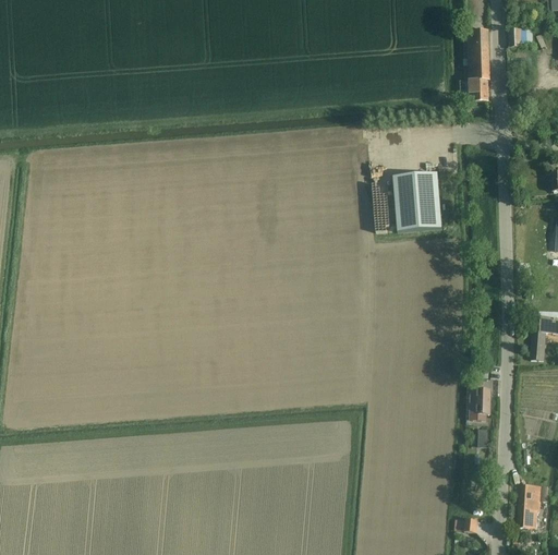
[(552,10),(552,15),(557,15),(557,0),(547,0),(547,5),(552,5),(552,10)]
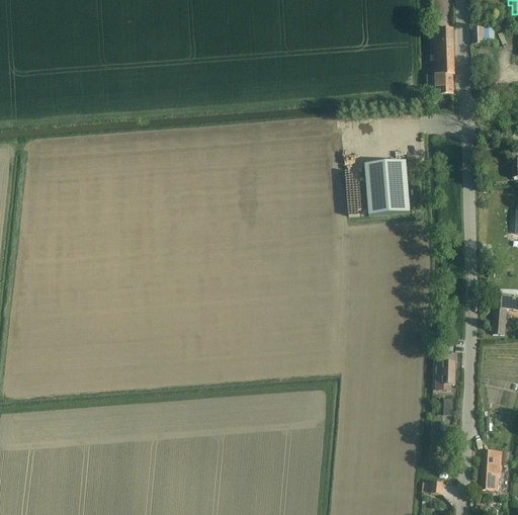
[(436,93),(453,92),(453,72),(455,72),(453,26),(434,27),(436,93)]
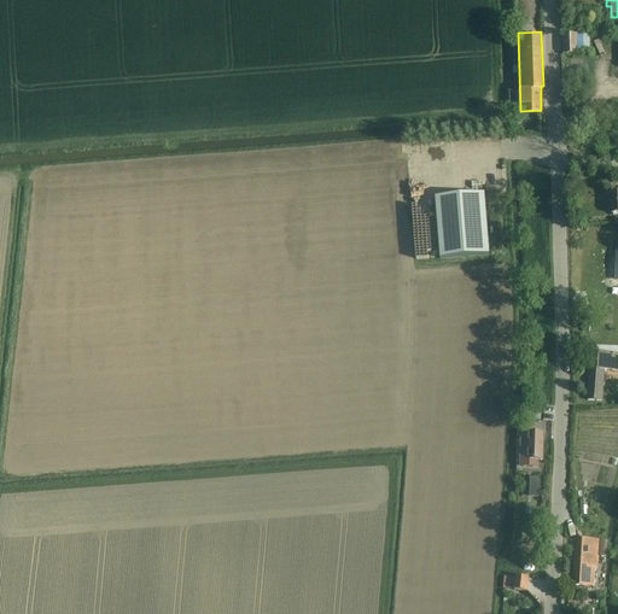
[(576,31),(563,33),(564,52),(577,52),(576,31)]
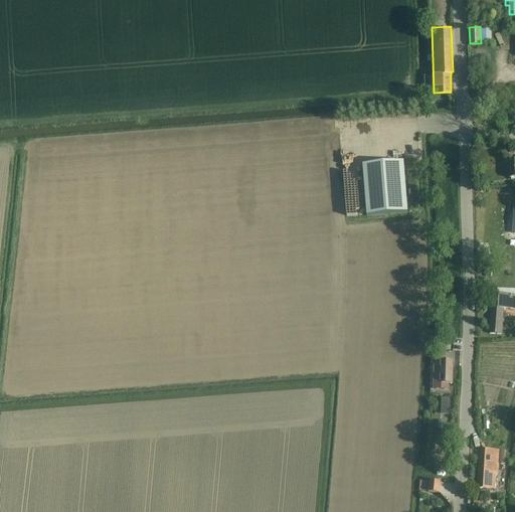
[(491,26),(480,26),(481,42),(492,42),(492,41),(491,26)]
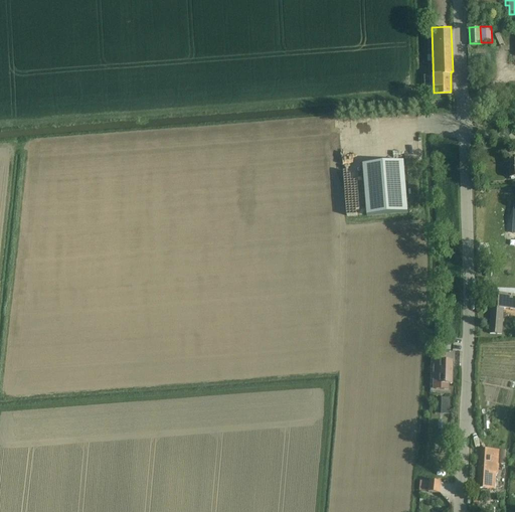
[(403,159),(362,162),(367,213),(407,209),(403,159)]
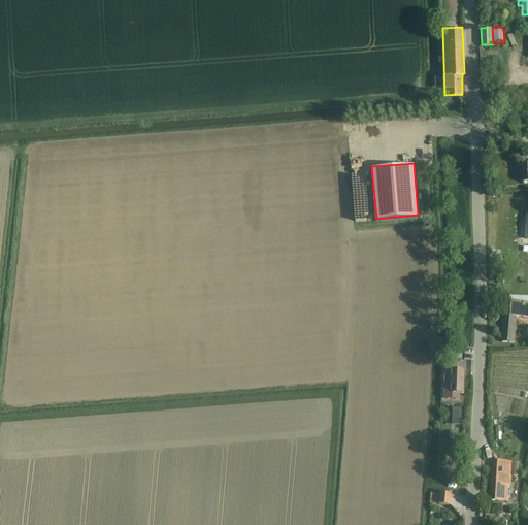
[(527,300),(504,299),(502,339),(515,339),(516,314),(527,314),(527,300)]
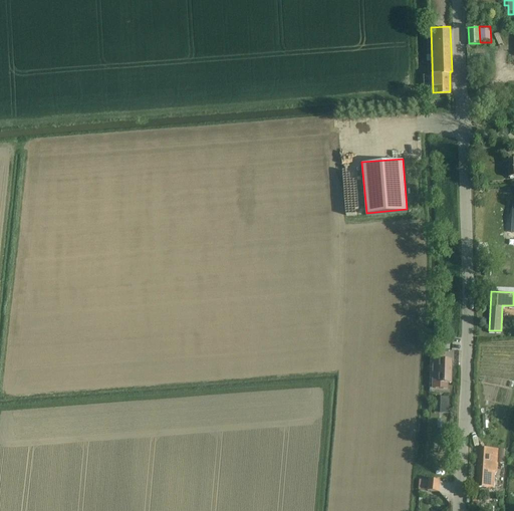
[(438,336),(437,347),(450,347),(451,337),(438,336)]
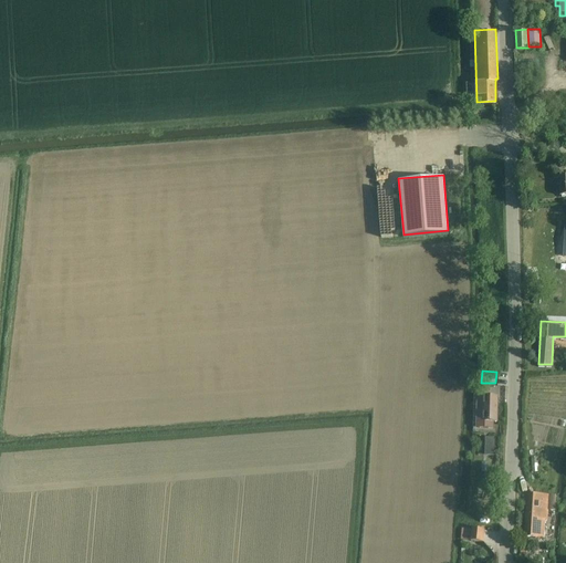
[(478,419),(477,425),(492,426),(492,419),(496,419),(496,399),(496,394),(484,394),(480,394),(478,394),(478,419)]
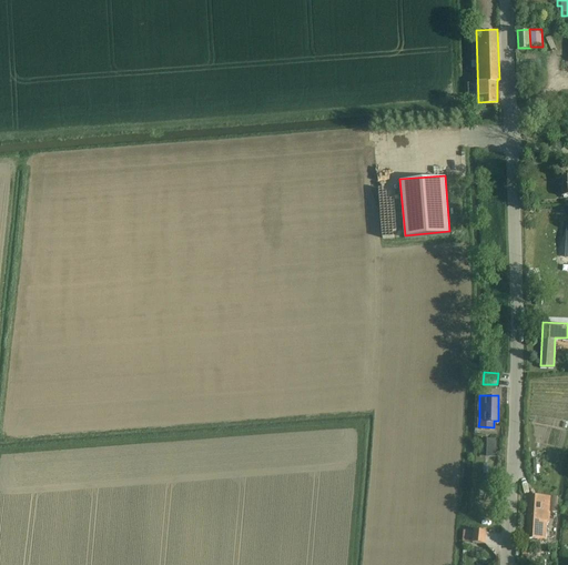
[(529,506),(527,536),(546,537),(547,520),(549,520),(549,510),(550,495),(550,494),(529,493),(529,505),(529,506)]
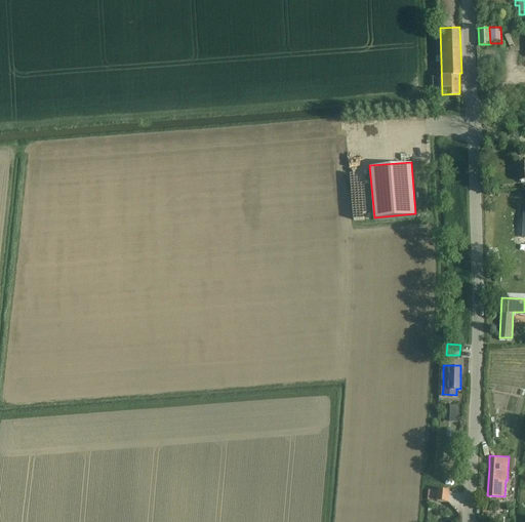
[(437,499),(448,500),(449,489),(438,488),(437,499)]
